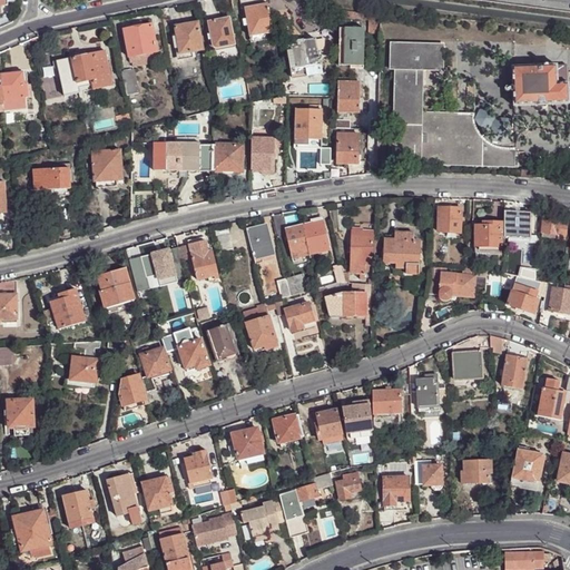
[(269,5),(268,0),(258,0),(242,3),(242,10),(246,9),(269,5)]
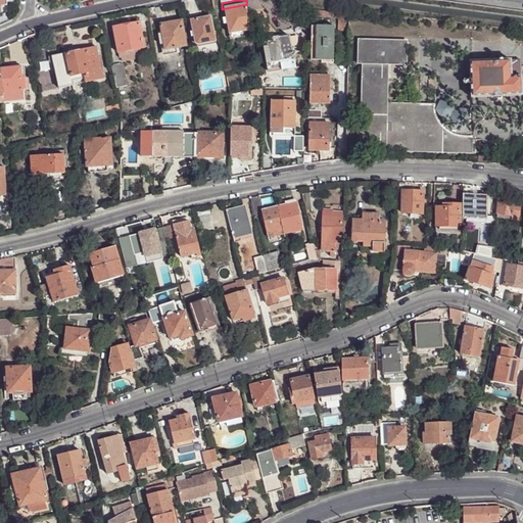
[(248,13),(247,4),(226,8),(230,34),(244,32),(251,31),(250,21),(248,21),(246,13),(248,13)]
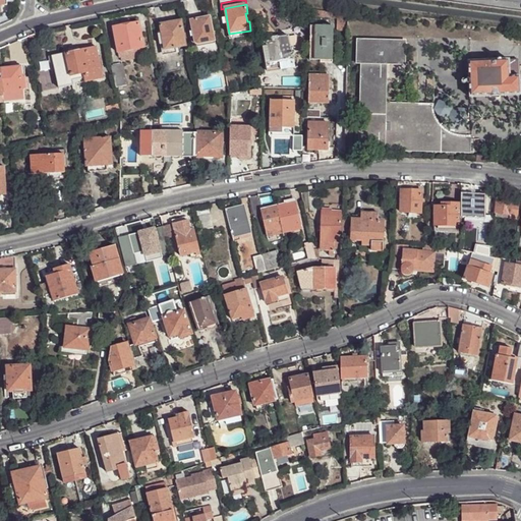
[(322,11),(322,16),(331,17),(337,18),(337,30),(347,30),(347,19),(342,18),(342,13),(331,11),(322,11)]
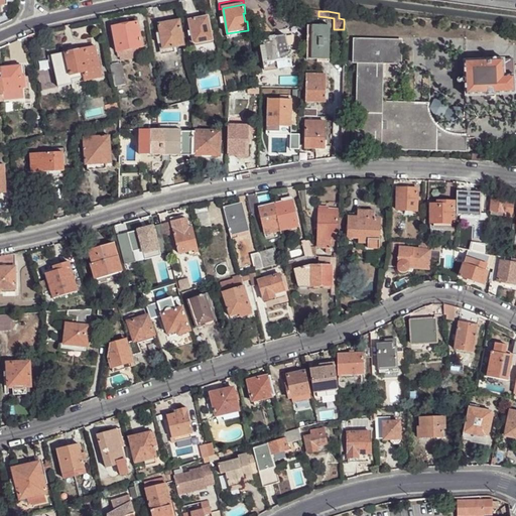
[(192,44),(212,40),(207,16),(188,20),(190,30),(192,44)]
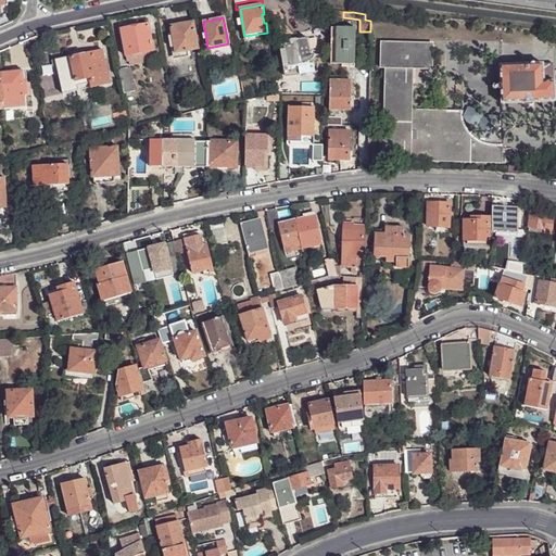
[(175,53),(187,51),(198,49),(193,21),(169,26),(172,37),(175,53)]
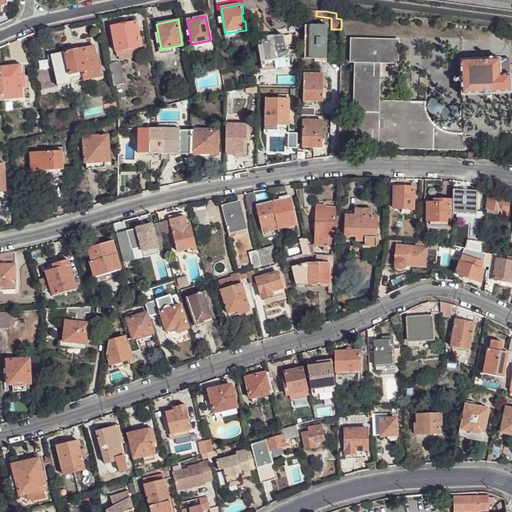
[(111,28),(116,53),(140,48),(136,22),(128,24),(120,26),(112,28),(111,28)]
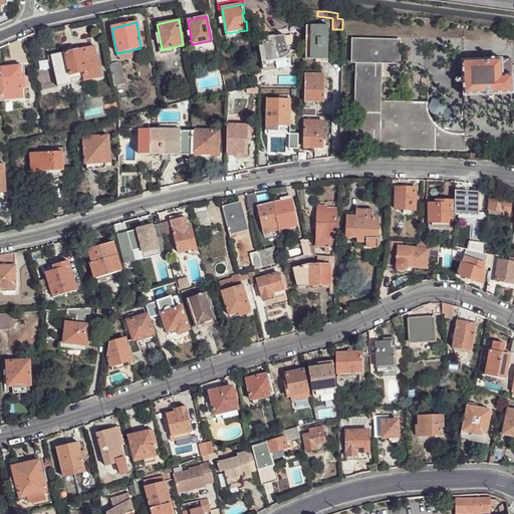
[(328,25),(306,25),(306,27),(305,54),(305,58),(316,59),(316,61),(325,62),(325,54),(325,46),(328,46),(328,25)]
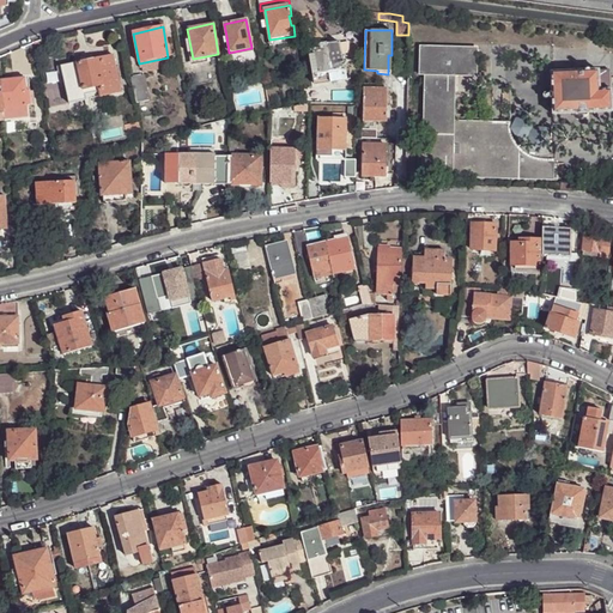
[(252,50),(252,48),(229,53),(226,36),(223,36),(226,53),(228,54),(230,55),(252,50)]
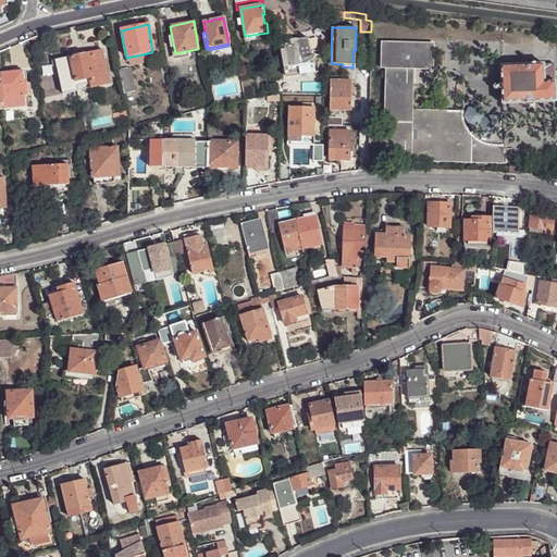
[(296,41),(297,40),(296,34),(280,37),(281,42),(282,47),(282,49),(297,46),(296,41)]
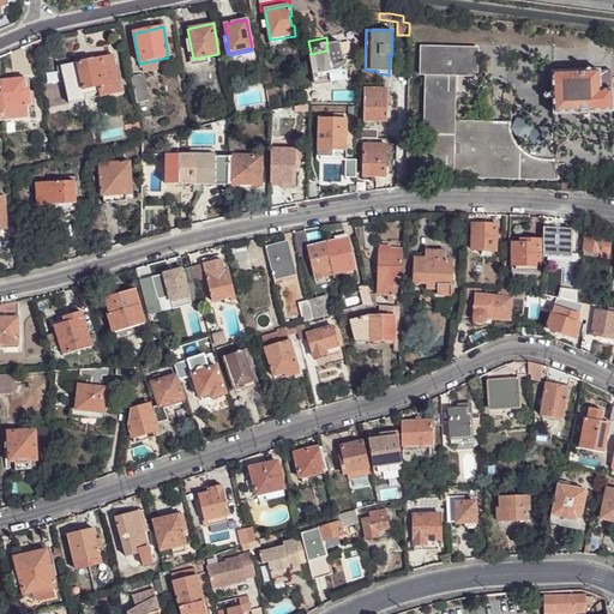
[(339,43),(327,44),(326,46),(327,50),(311,54),(318,85),(347,80),(339,43)]
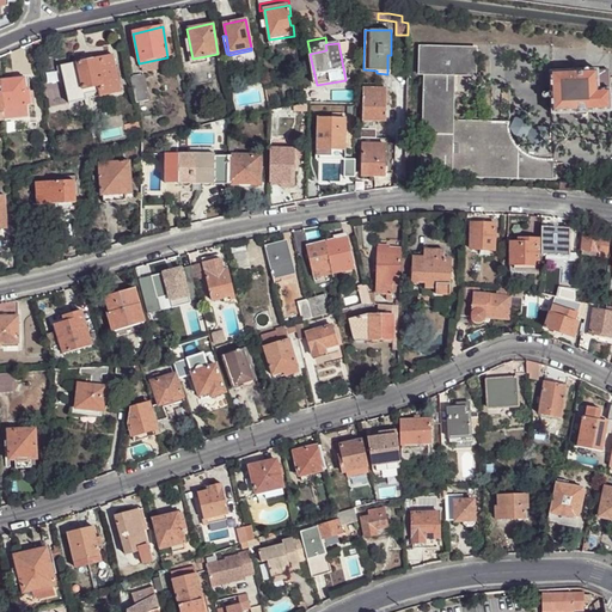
[(422,173),(451,173),(451,123),(452,77),(473,77),(475,48),(420,47),(420,75),(423,75),(422,173)]
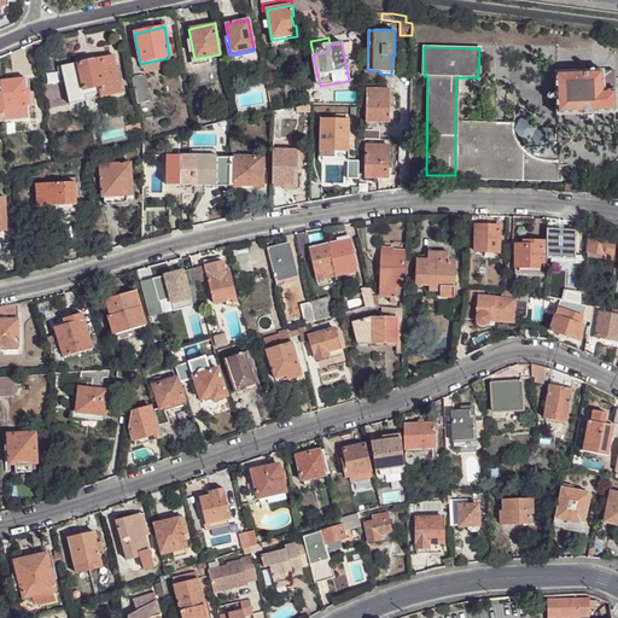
[(70,70),(62,71),(64,85),(69,105),(86,101),(85,92),(98,89),(100,99),(121,94),(114,57),(93,60),(92,60),(93,64),(83,66),(82,63),(81,63),(69,65),(70,70)]
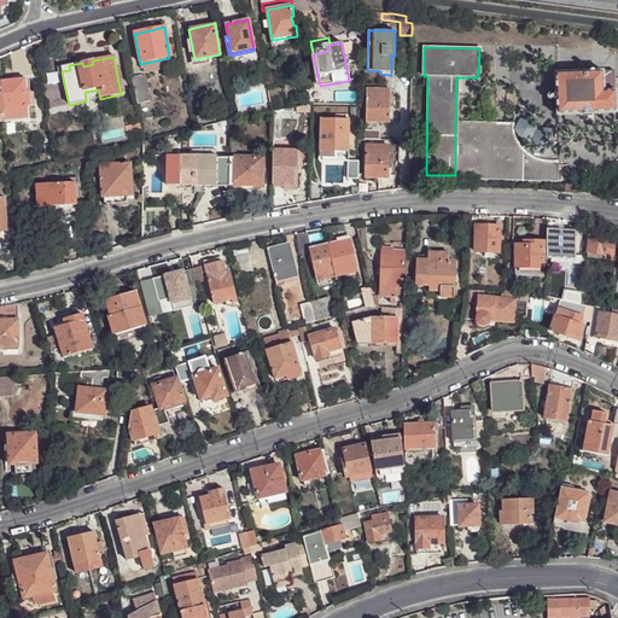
[(209,64),(208,57),(194,59),(191,60),(192,66),(209,64)]
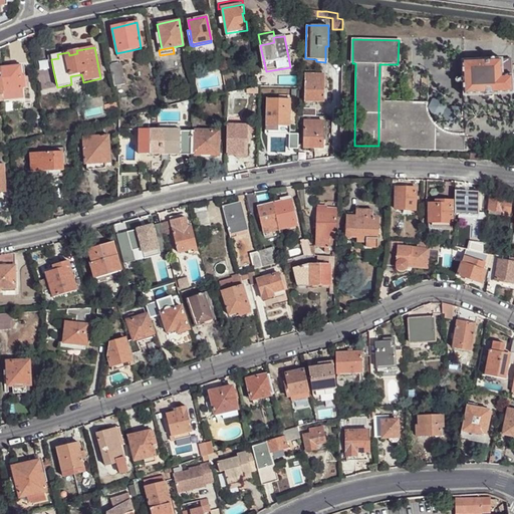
[(141,48),(116,53),(117,58),(119,58),(119,61),(143,57),(141,48)]
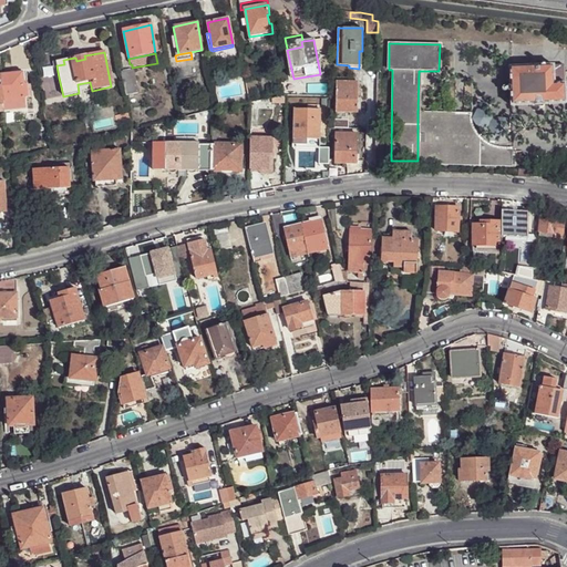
[(565,64),(553,65),(554,83),(565,83),(565,64)]
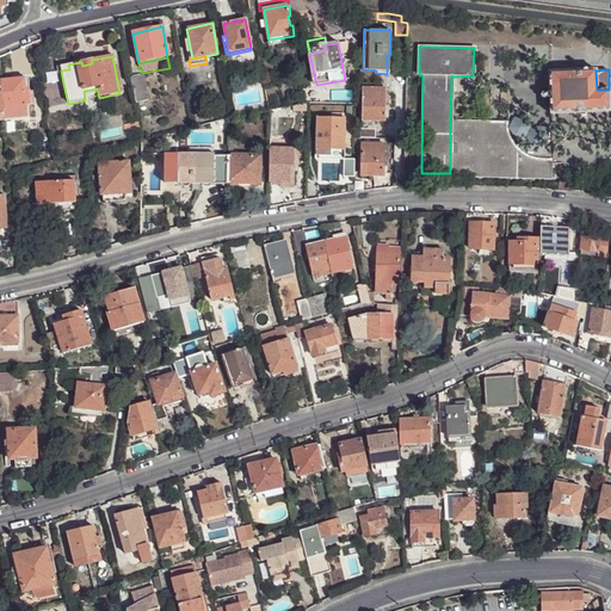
[(597,90),(596,71),(549,72),(550,113),(574,112),(587,112),(610,111),(609,90),(597,90)]
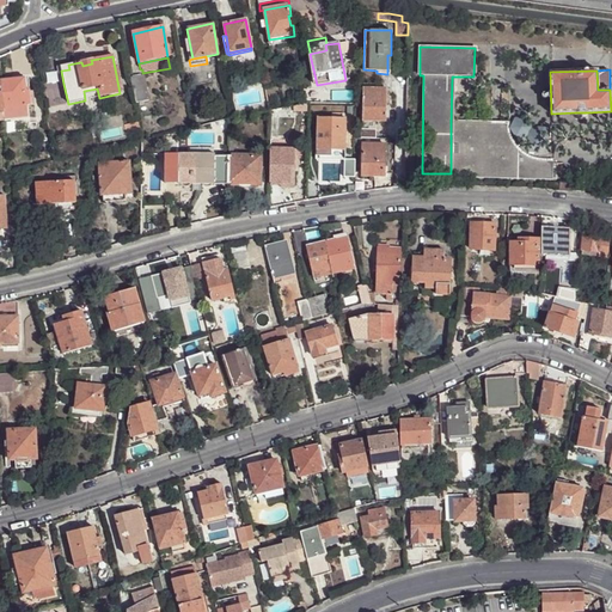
[(130,78),(135,103),(147,101),(142,75),(130,78)]
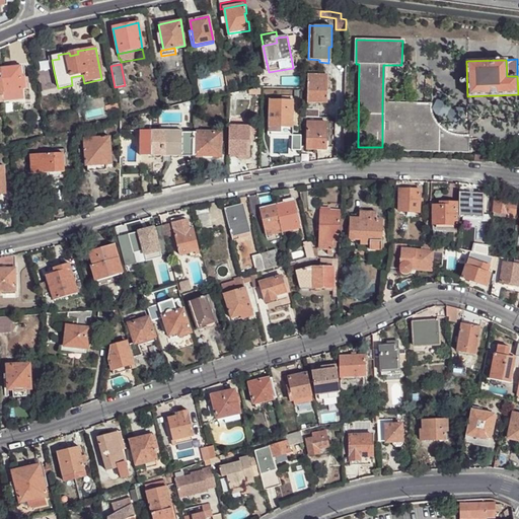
[(4,95),(5,103),(25,101),(24,89),(27,89),(26,83),(23,83),(23,76),(21,66),(1,68),(4,95)]
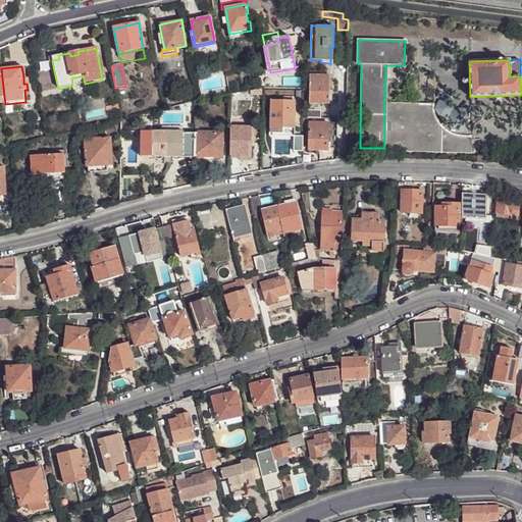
[(72,86),(85,84),(83,75),(71,77),(72,86)]
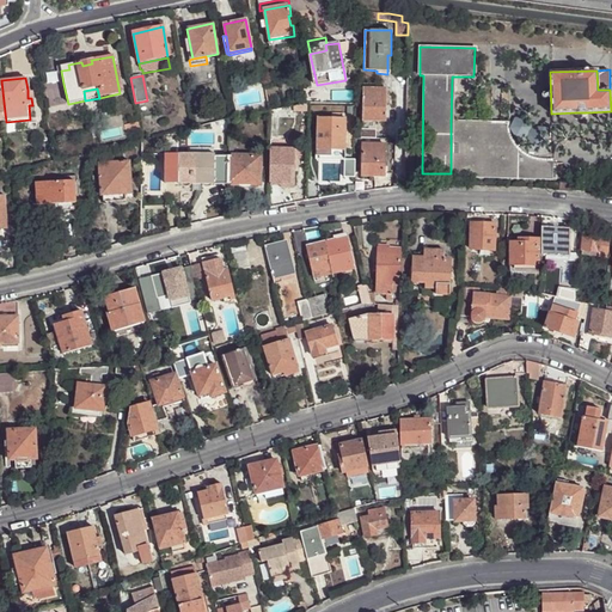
[(386,120),(386,105),(386,89),(363,89),(362,120),(375,121),(386,121),(386,120)]
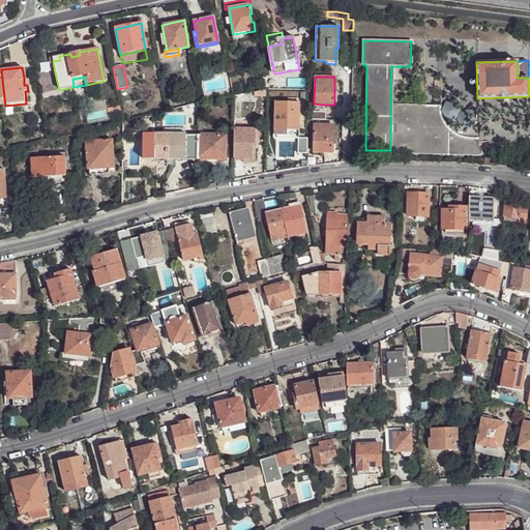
[(287,126),(287,130),(288,130),(299,130),(300,102),(276,102),(275,125),(287,126)]
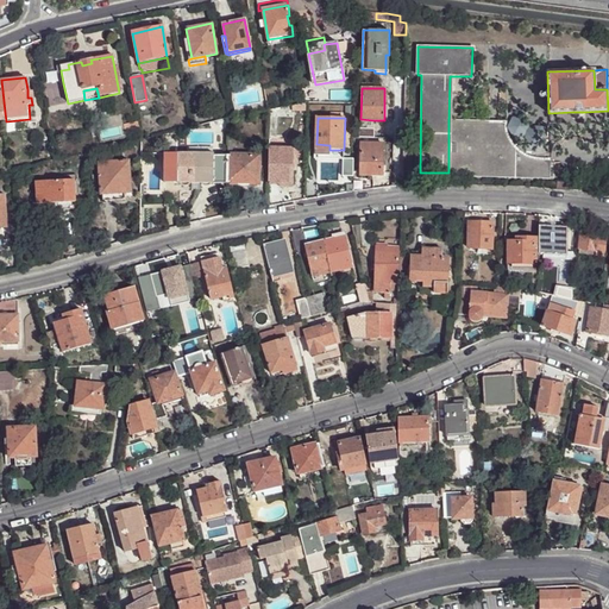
[(374,120),(360,119),(360,137),(374,138),(374,120)]
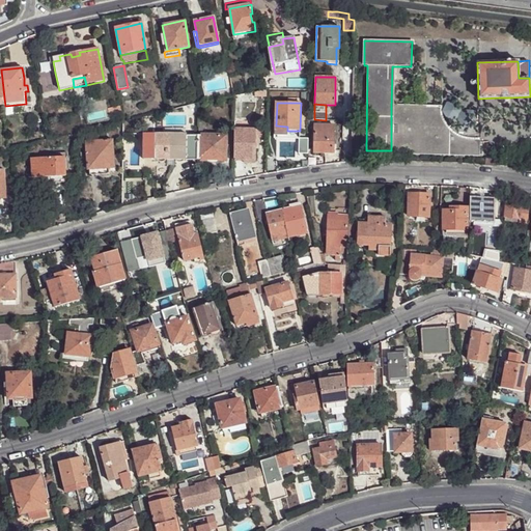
[(391,107),(391,150),(391,152),(479,155),(480,138),(473,139),(465,138),(457,135),(451,130),(446,123),(443,116),(442,108),(391,107)]
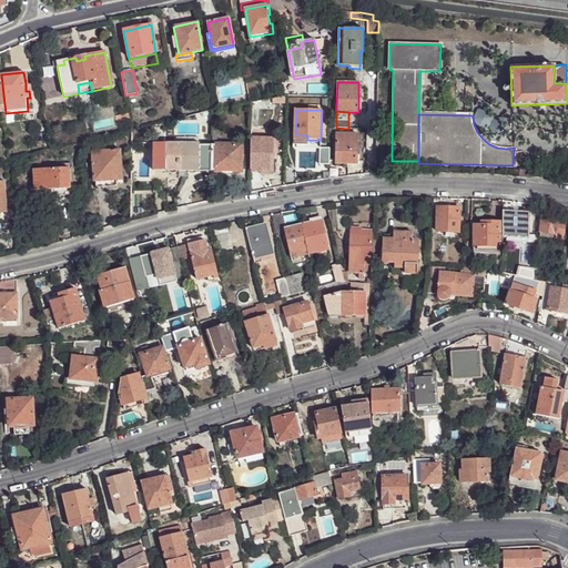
[(358,161),(358,151),(358,134),(336,133),(336,163),(358,163),(358,161)]
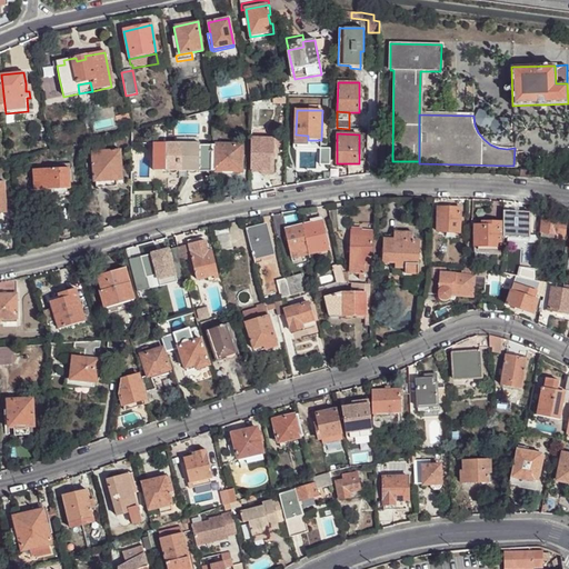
[(252,137),(252,169),(253,169),(255,171),(262,171),(263,170),(271,170),(271,162),(272,156),(275,156),(275,138),(252,137)]
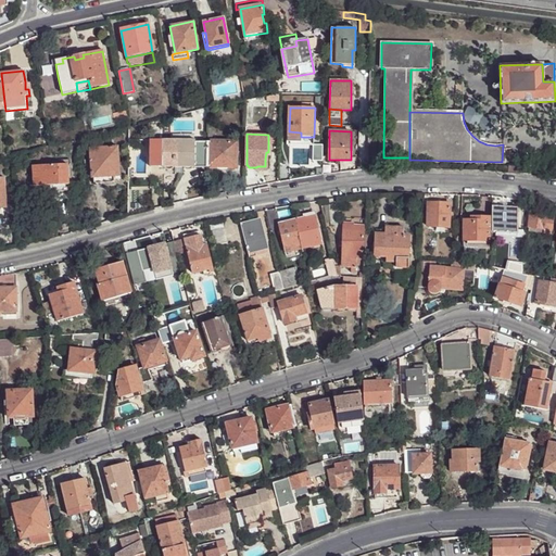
[(199,164),(207,164),(207,141),(194,141),(194,140),(151,140),(150,164),(159,164),(159,167),(175,167),(175,173),(182,173),(182,167),(199,167),(199,164)]
